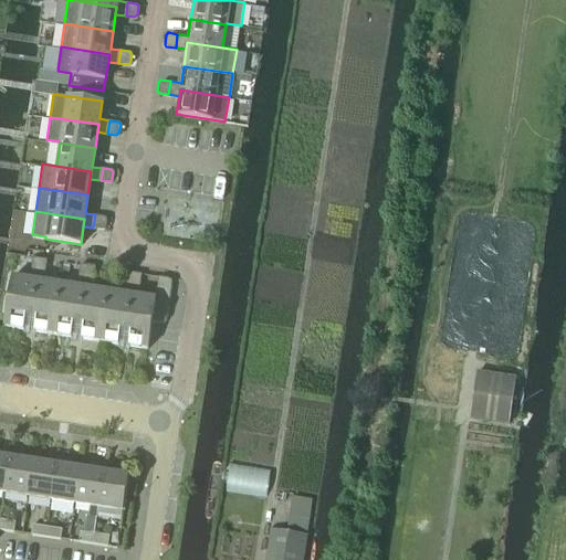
[(95,214),(93,228),(102,229),(104,228),(105,226),(106,219),(105,218),(104,215),(95,214)]
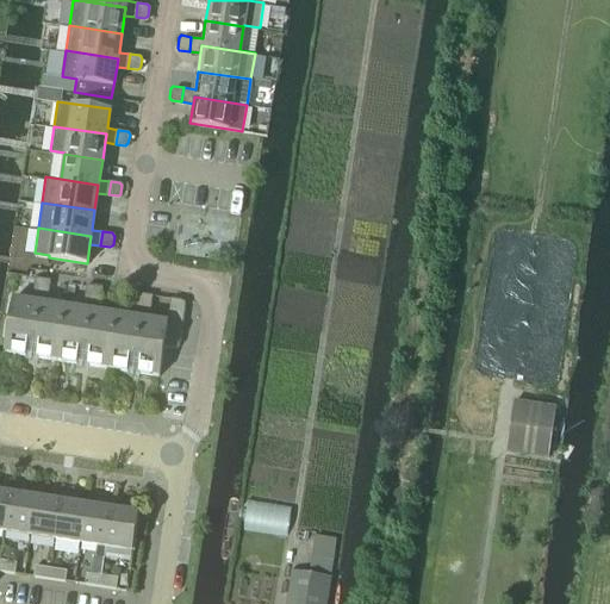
[(5,350),(30,355),(38,302),(12,298),(5,350)]
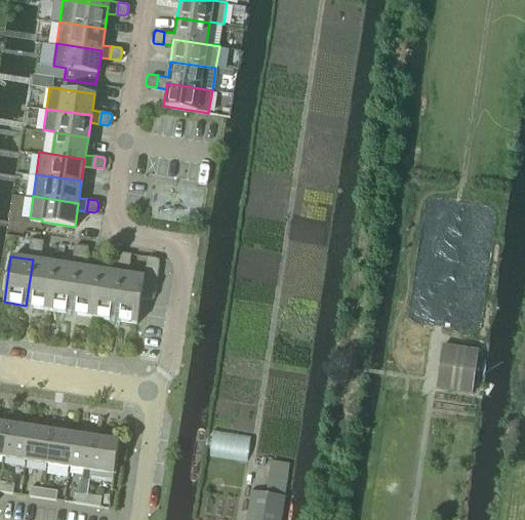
[(121,273),(114,319),(136,322),(140,296),(152,298),(154,295),(159,261),(157,257),(147,256),(144,276),(121,273)]
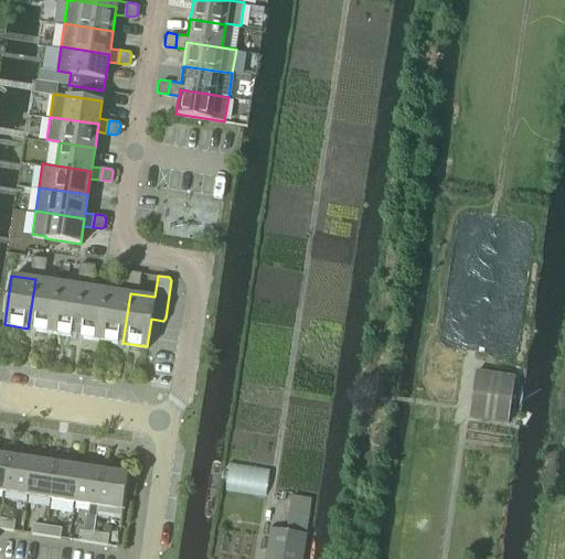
[(35,279),(28,329),(52,332),(59,282),(35,279)]
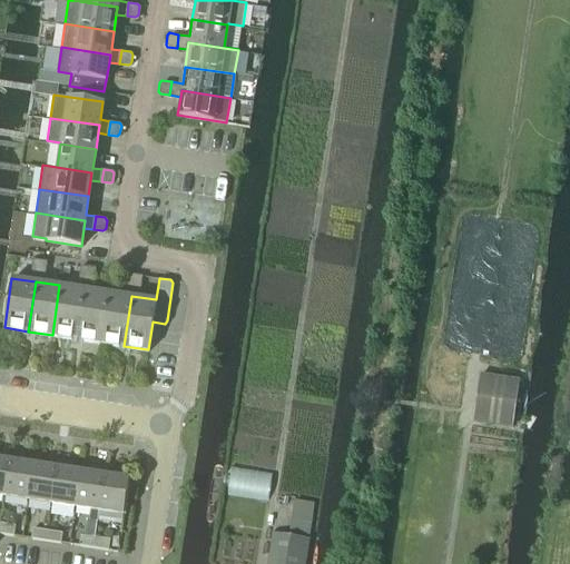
[(59,285),(52,335),(76,338),(84,288),(59,285)]
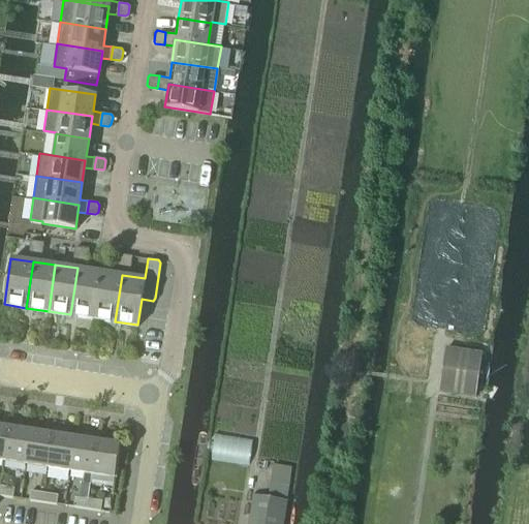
[(78,268),(70,314),(93,318),(100,271),(78,268)]
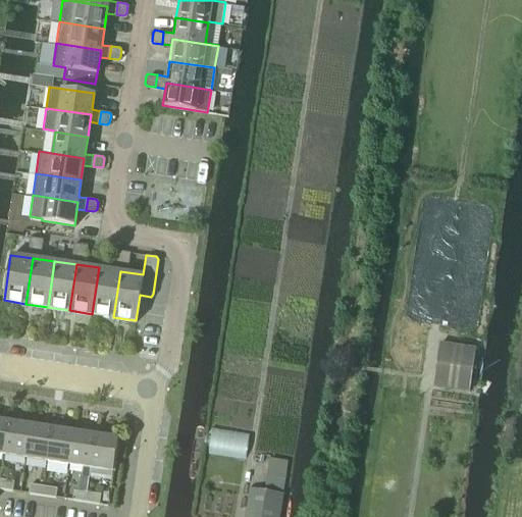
[(99,267),(92,314),(113,317),(120,271),(99,267)]
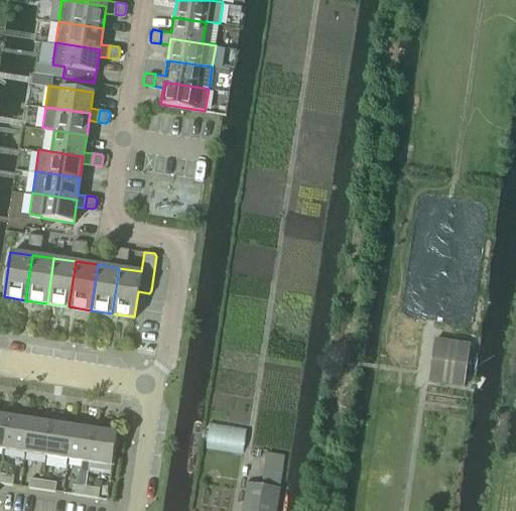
[(471,344),(434,338),(428,379),(464,384),(471,344)]
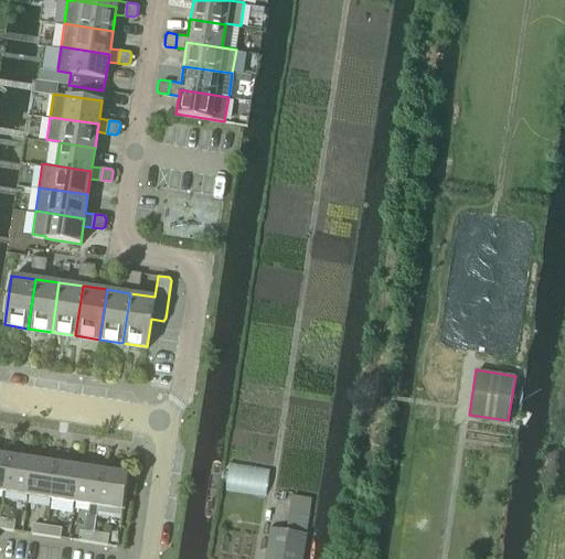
[(0,490),(4,491),(10,455),(0,453),(0,490)]
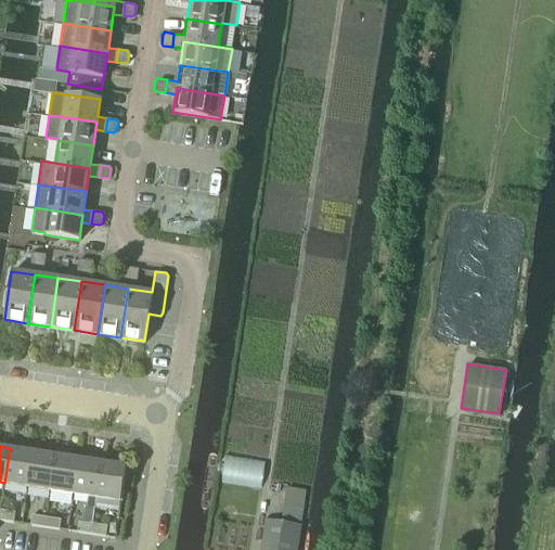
[(10,448),(4,483),(27,486),(33,451),(10,448)]
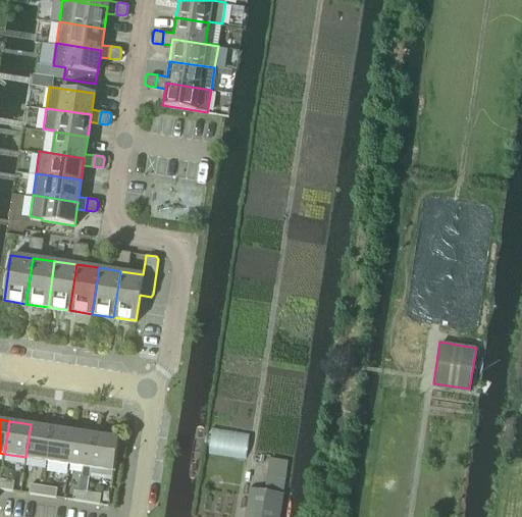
[(31,424),(25,457),(48,460),(52,427),(31,424)]
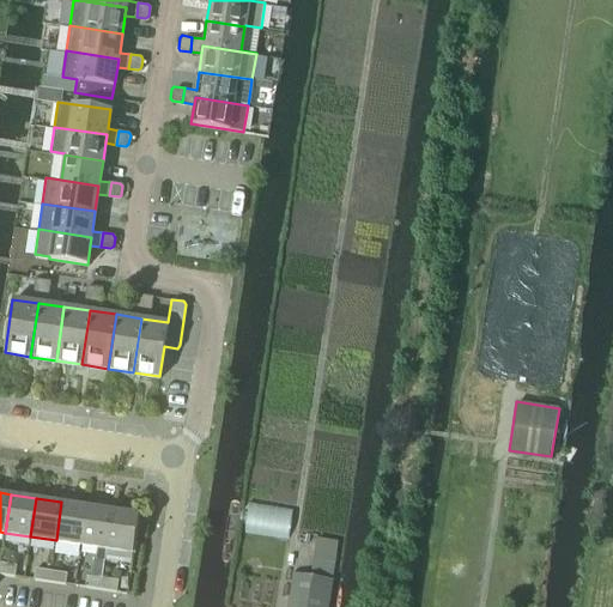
[(56,540),(82,544),(87,505),(61,502),(56,540)]
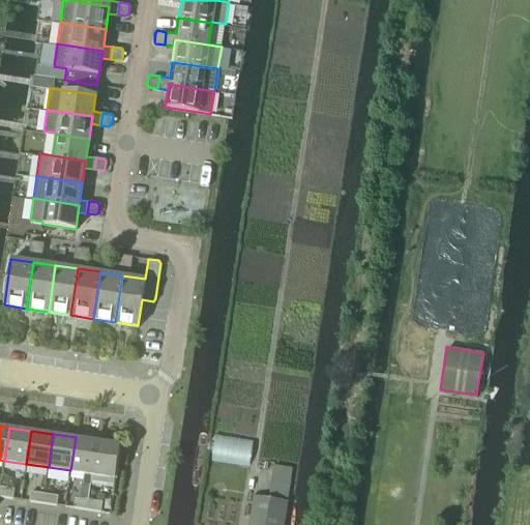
[(76,437),(70,470),(92,474),(97,440),(76,437)]
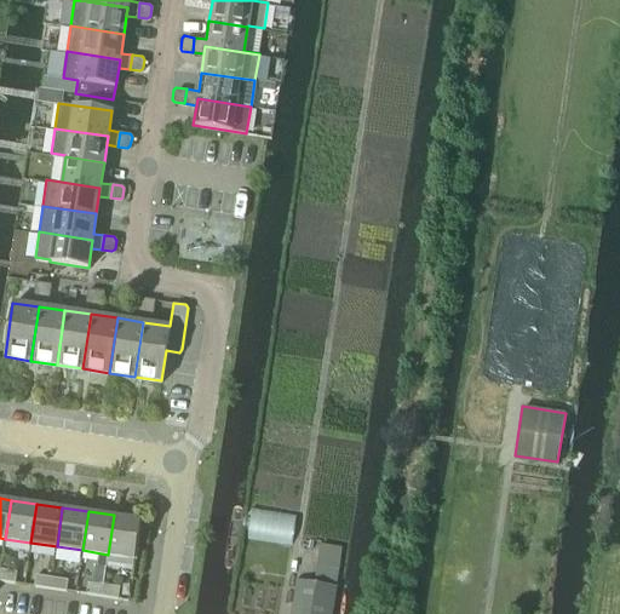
[(114,515),(108,555),(135,558),(141,520),(114,515)]
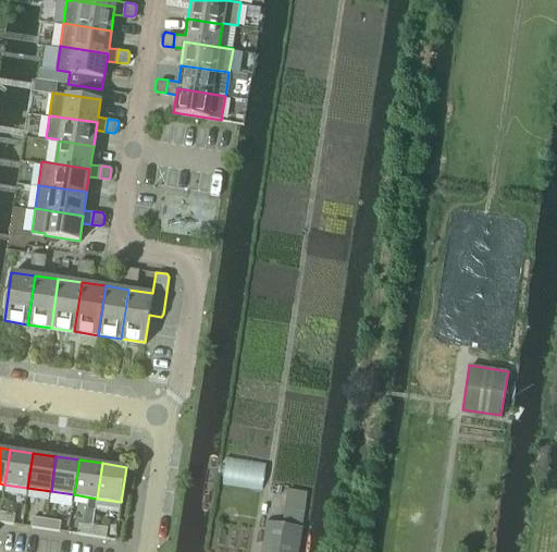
[(302,520),(308,489),(288,486),(283,517),(302,520)]
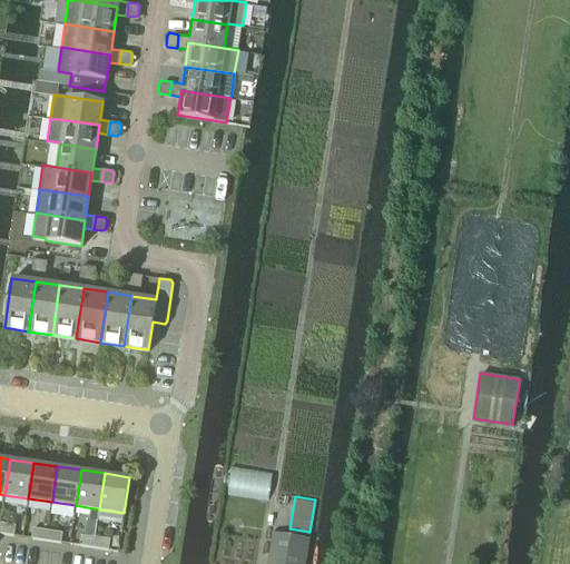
[(0,521),(0,531),(13,533),(15,523),(0,521)]
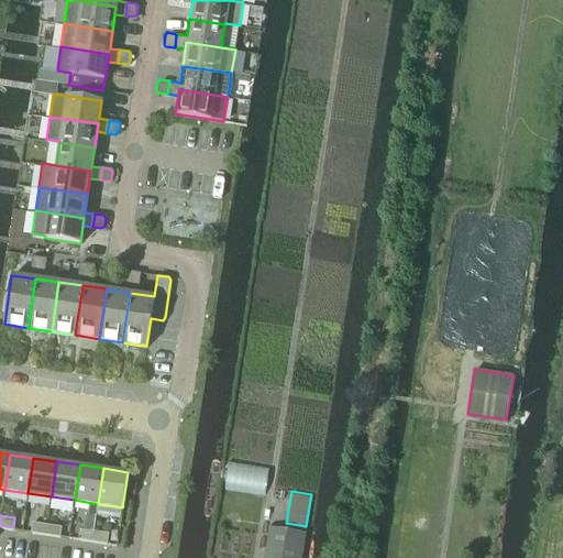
[(33,521),(31,529),(46,532),(47,523),(33,521)]
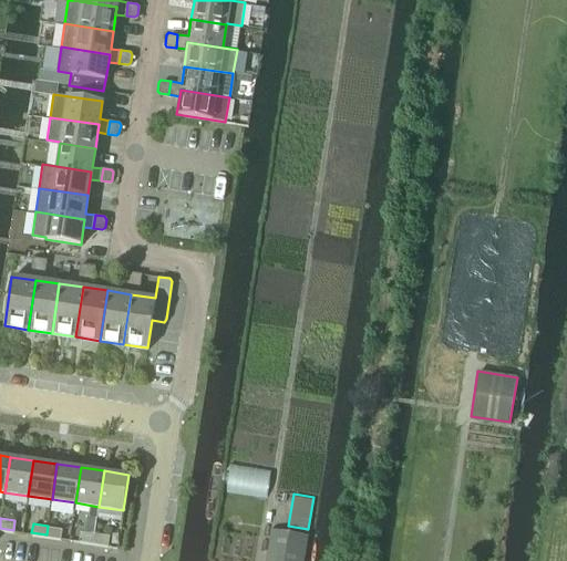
[(48,526),(47,534),(60,537),(62,528),(48,526)]
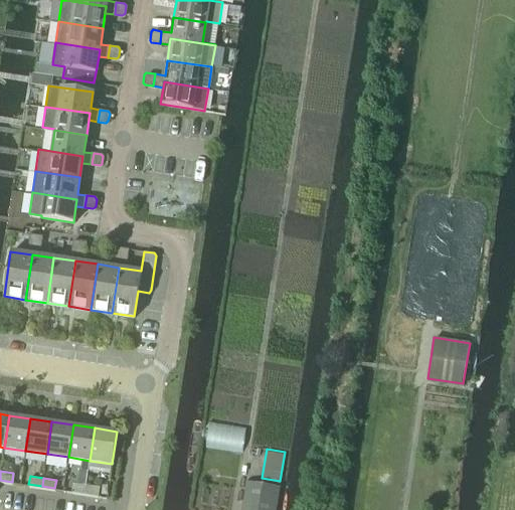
[(275,509),(280,485),(246,480),(241,509),(275,509)]
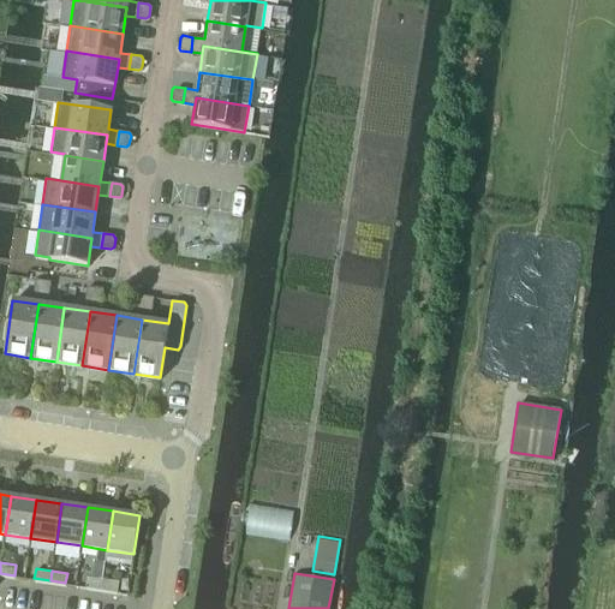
[(87,575),(85,586),(101,589),(103,578),(87,575)]
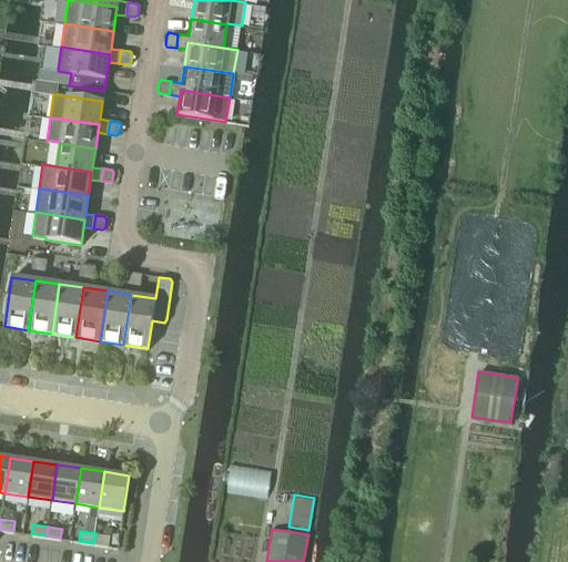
[(95,533),(93,543),(108,545),(109,535),(95,533)]
